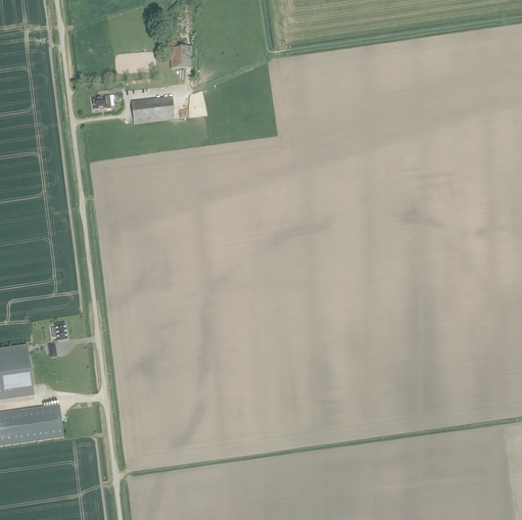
[(191,45),(170,45),(170,66),(192,65),(191,45)]
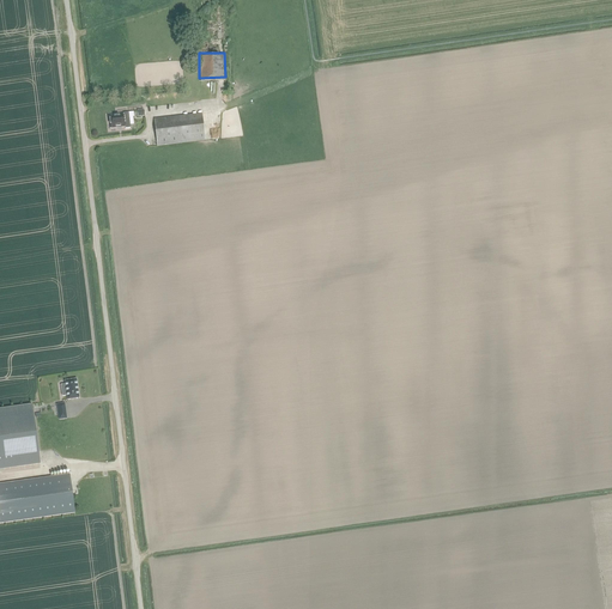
[(128,122),(128,114),(133,113),(132,109),(122,110),(122,111),(108,114),(109,115),(107,115),(108,120),(109,120),(110,126),(125,123),(123,122),(128,122)]
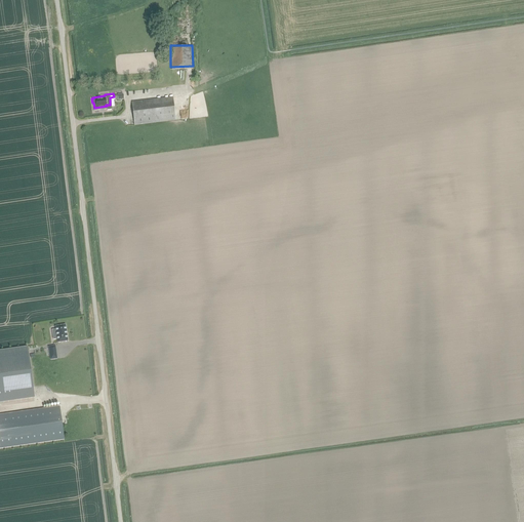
[(133,122),(174,117),(172,94),(130,99),(133,122)]
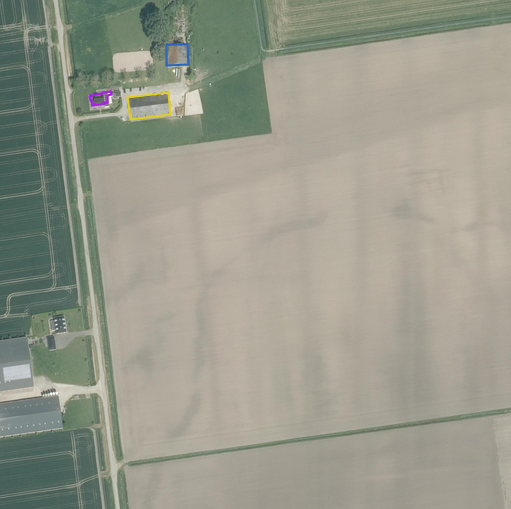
[(50,325),(51,329),(55,329),(55,332),(65,331),(63,315),(53,316),(54,324),(50,325)]
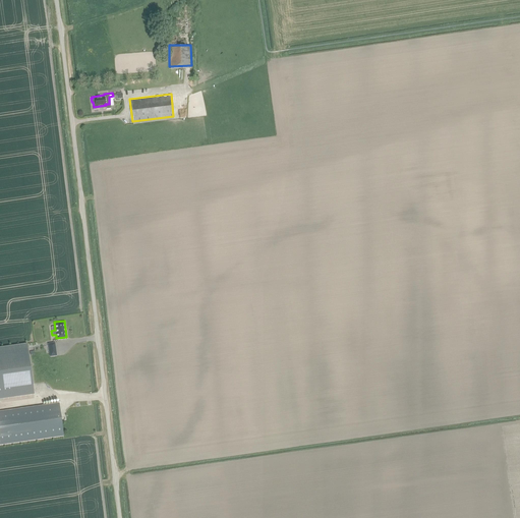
[(26,342),(0,345),(0,397),(34,392),(26,342)]
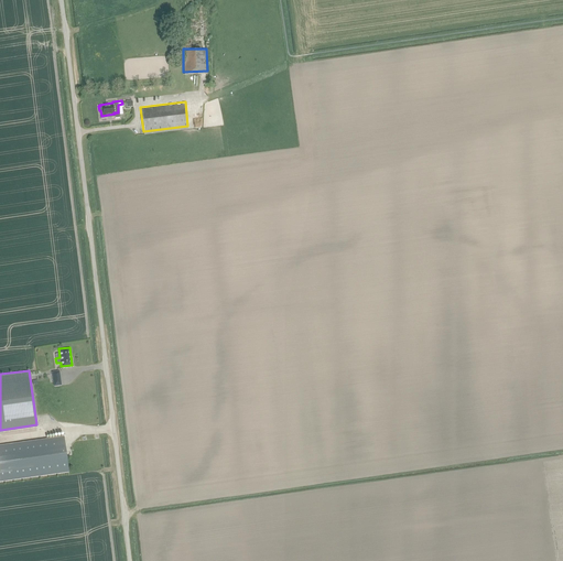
[(0,478),(68,470),(63,434),(45,437),(0,442),(0,478)]
